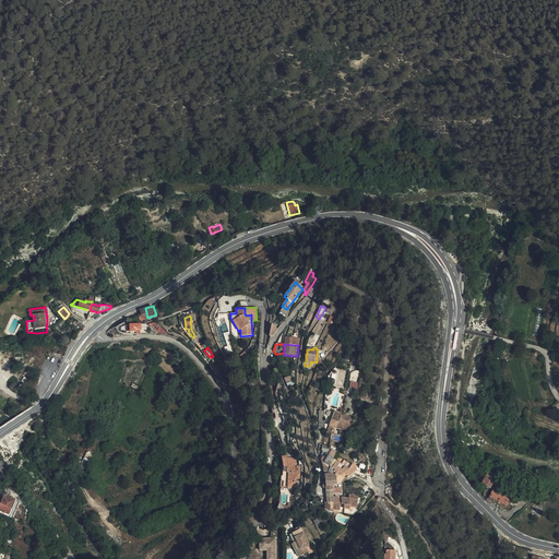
[(330,432),(333,433),(335,427),(341,428),(340,431),(346,433),(349,426),(344,424),(345,420),(342,419),(343,417),(340,415),(340,414),(333,411),(330,419),(329,418),(326,425),(330,426),(328,432),(330,432)]
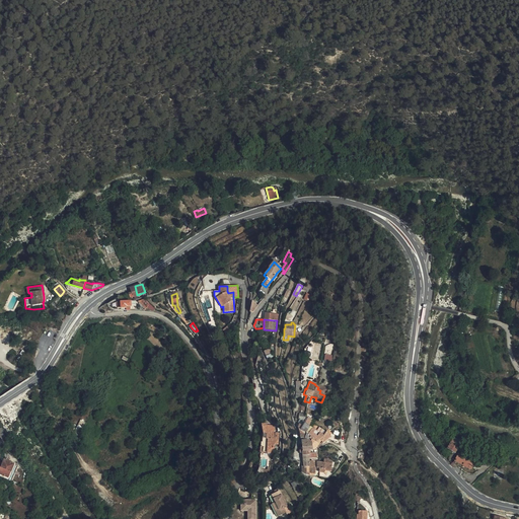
[(319,393),(324,395),(327,388),(315,384),(315,385),(318,387),(317,389),(320,390),(319,393)]
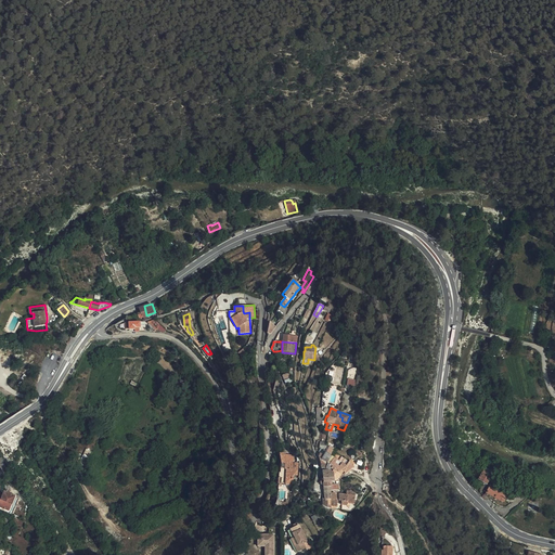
[(285,462),(285,455),(285,453),(280,453),(281,463),(280,472),(279,472),(279,477),(281,477),(281,482),(285,482),(285,478),(293,478),(293,480),(296,480),(296,474),(297,474),(297,468),(295,468),(295,462),(294,462),(285,462)]
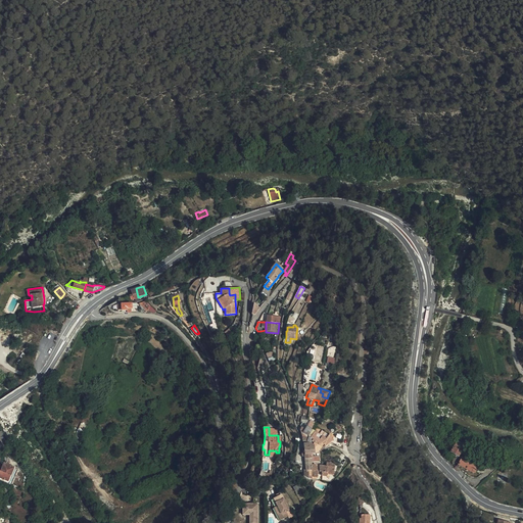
[(313,435),(314,430),(311,429),(306,427),(304,428),(308,431),(308,433),(313,435)]
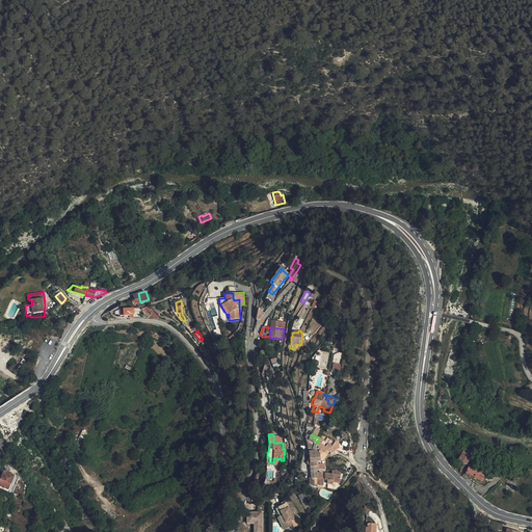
[(317,449),(317,447),(318,443),(314,441),(314,439),(310,435),(310,436),(309,443),(307,446),(307,448),(314,450),(315,451),(317,449)]
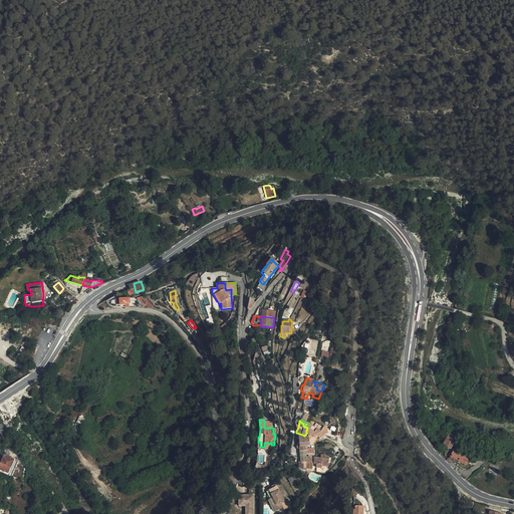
[(318,439),(322,436),(326,433),(321,428),(320,429),(310,424),(310,427),(308,433),(306,432),(306,434),(308,435),(306,438),(305,438),(306,446),(309,445),(310,445),(308,444),(308,439),(309,437),(314,440),(315,437),(317,438),(318,439)]
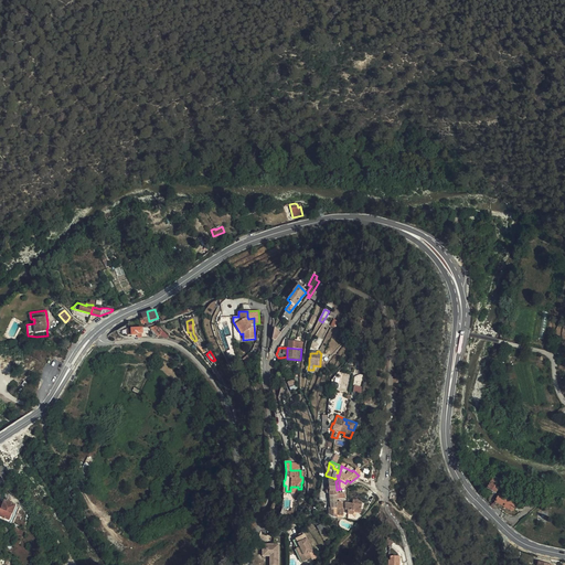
[(484,487),(492,492),(498,482),(490,477),(484,487)]
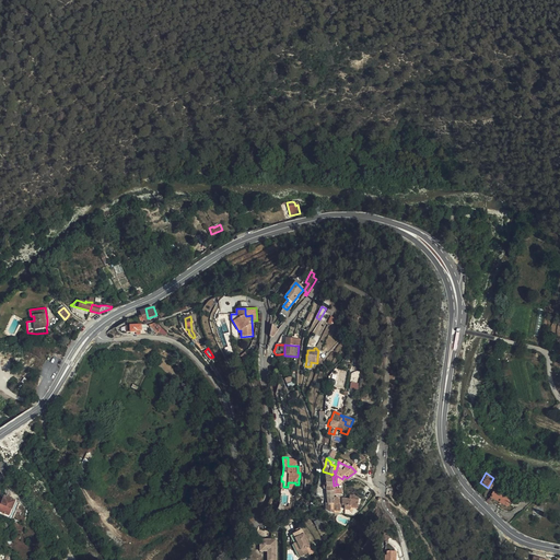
[(331,486),(334,486),(333,477),(333,476),(324,475),(324,482),(325,487),(331,486)]
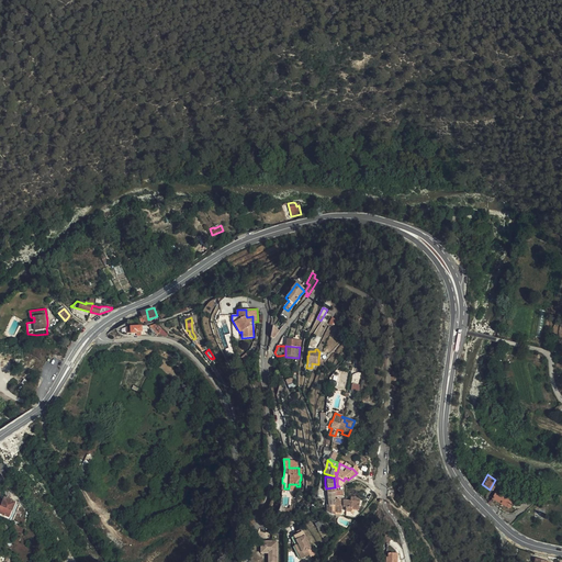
[(508,507),(512,498),(494,490),(490,497),(508,507)]
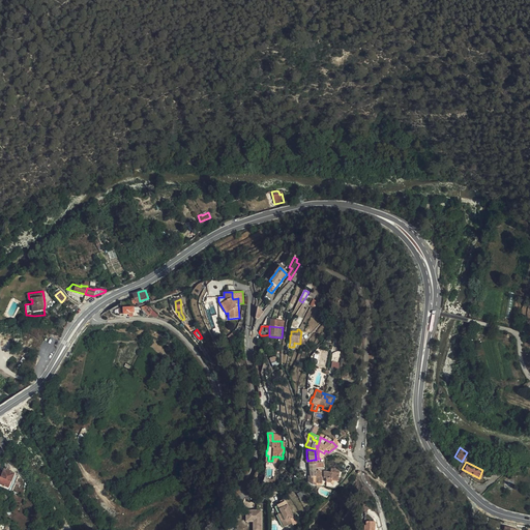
[(0,490),(3,492),(9,479),(9,478),(9,476),(8,476),(7,477),(1,475),(0,477),(0,490)]
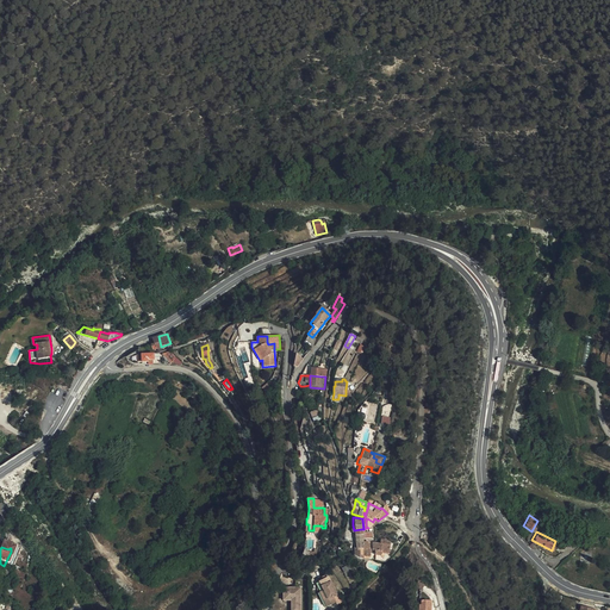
[(11,552),(4,566),(12,570),(18,551),(11,548),(11,551),(11,552)]
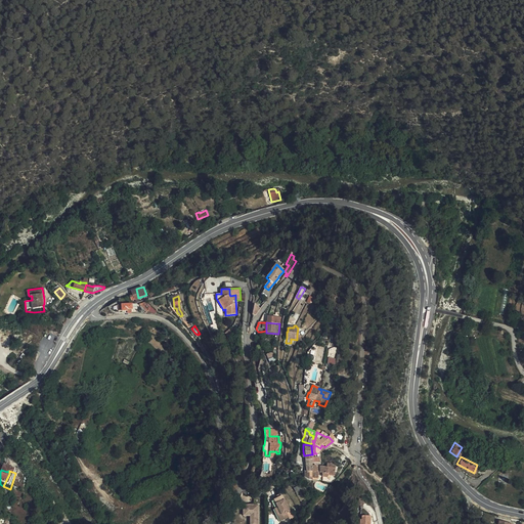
[(460,496),(463,494),(456,486),(453,489),(460,496)]
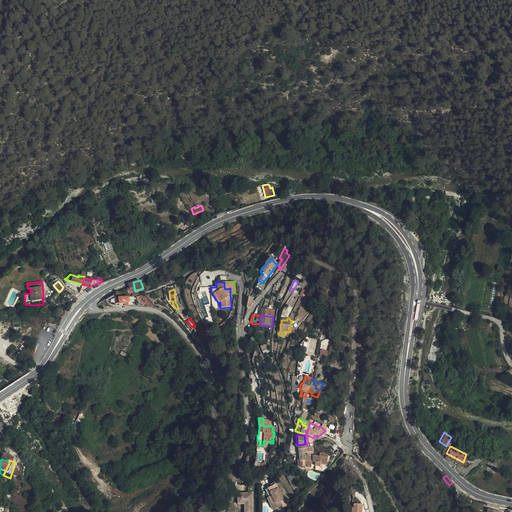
[(281,498),(273,483),(269,485),(264,488),(264,495),(269,504),(270,504),(273,508),(280,504),(278,500),(281,498)]
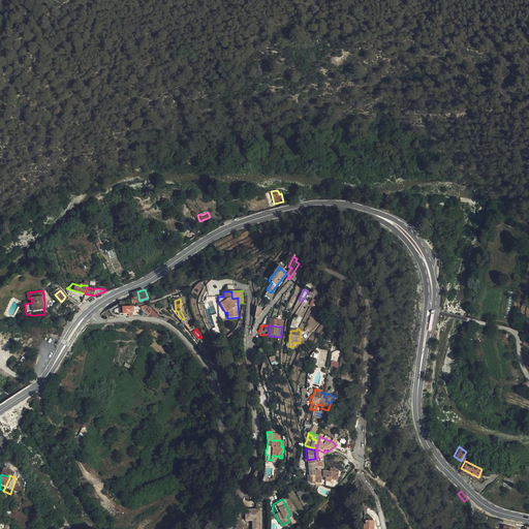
[(258,528),(258,510),(243,510),(244,522),(250,522),(250,528),(258,528)]
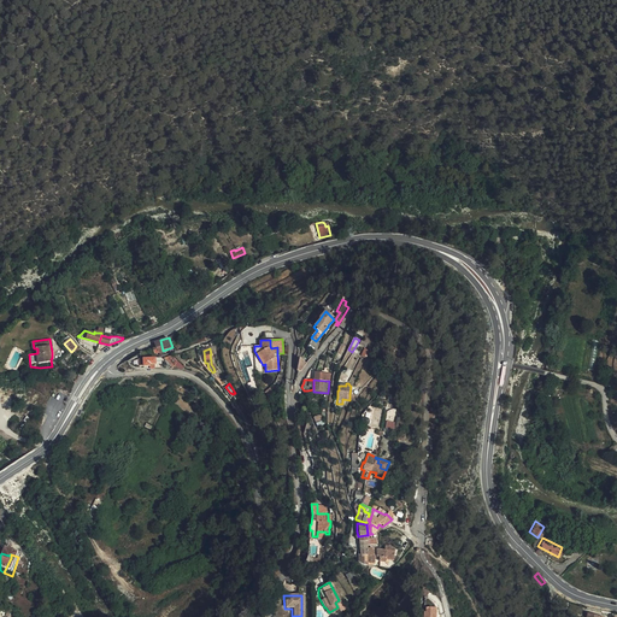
[(435,616),(435,607),(433,607),(434,605),(430,600),(428,599),(425,598),(424,597),(424,599),(423,616),(435,616)]
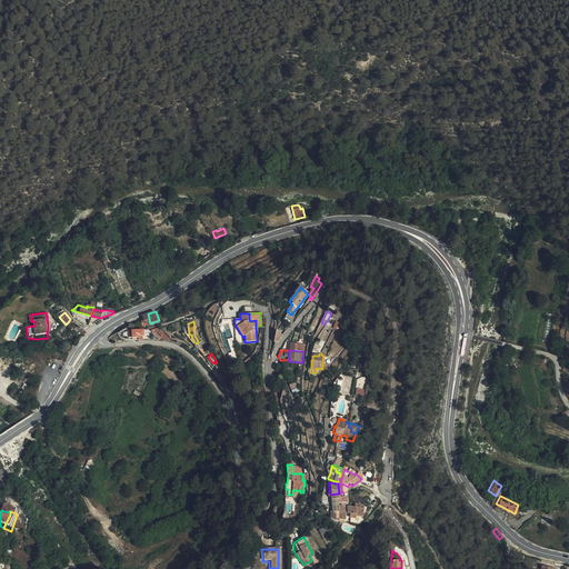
[(10,558),(3,556),(0,566),(7,568),(10,558)]
